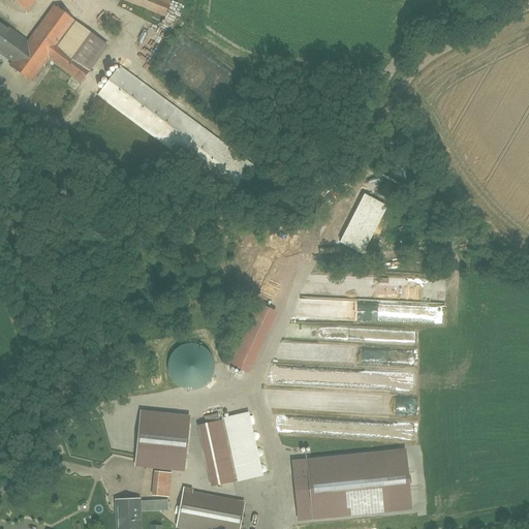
[(12,0),(33,13),(41,0),(12,0)]
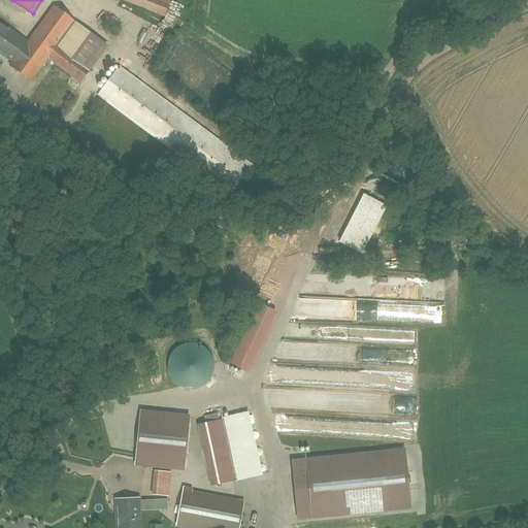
[(59,1),(33,39),(0,15),(0,50),(15,60),(11,65),(36,81),(52,59),(87,84),(114,42),(79,19),(80,17),(59,1)]
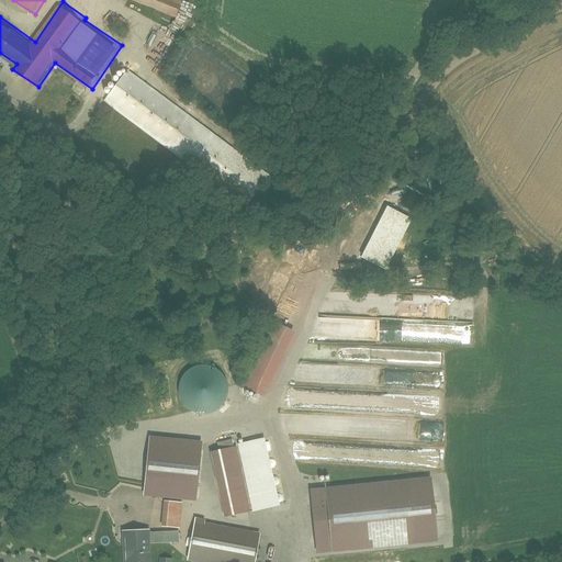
[(271,173),(133,68),(109,100),(247,205),(271,173)]
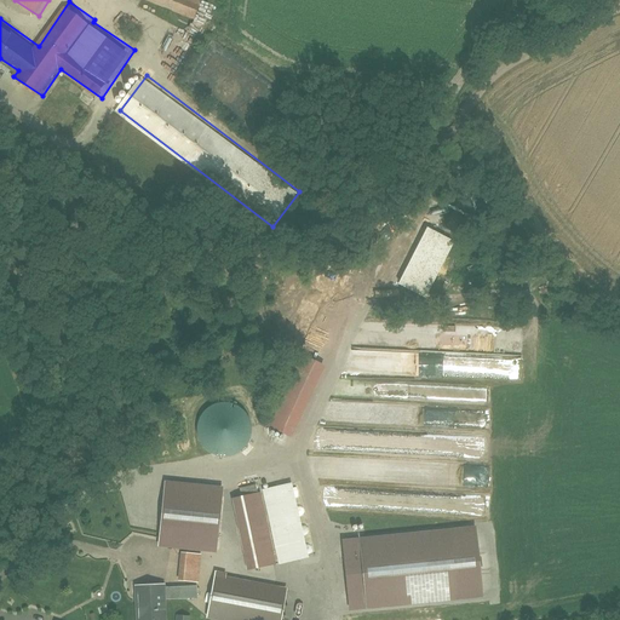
[(455,239),(426,224),(397,282),(425,297),(455,239)]
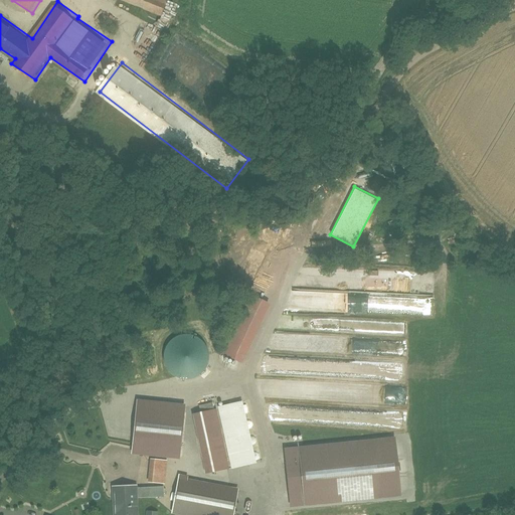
[(270,301),(247,291),(224,341),(246,351),(270,301)]
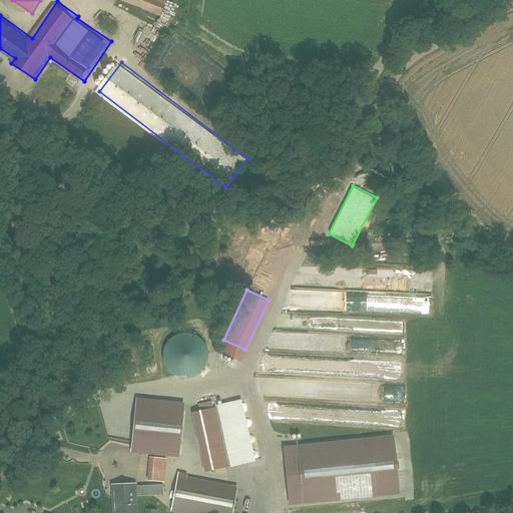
[(369,305),(368,310),(375,311),(377,297),(364,295),(363,305),(369,305)]
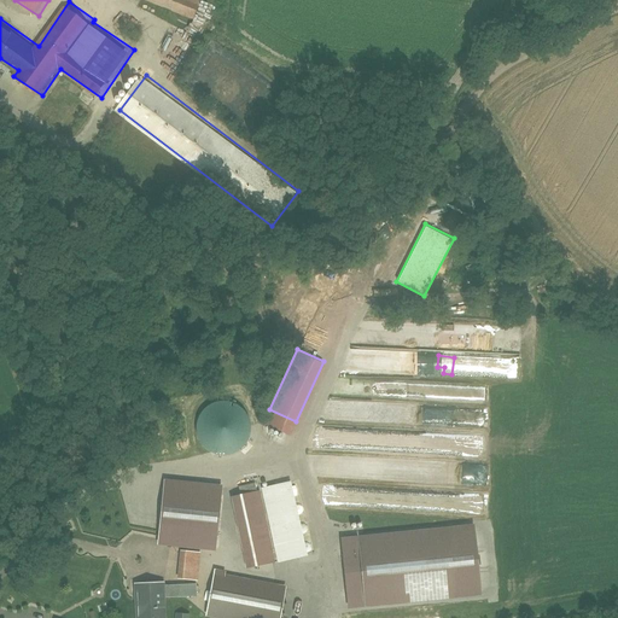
[(438,394),(445,394),(445,385),(423,386),(423,397),(438,396),(438,394)]
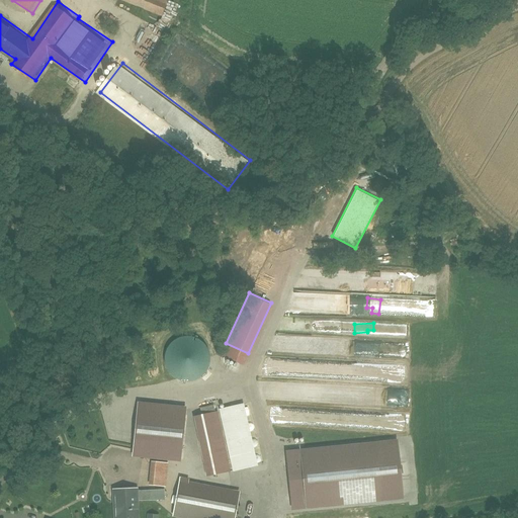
[(166,370),(196,385),(214,351),(183,335),(166,370)]
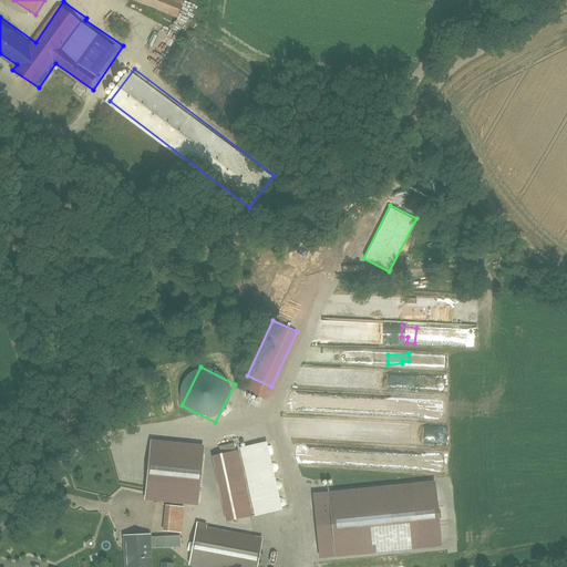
[(372,441),(372,422),(360,422),(360,441),(372,441)]
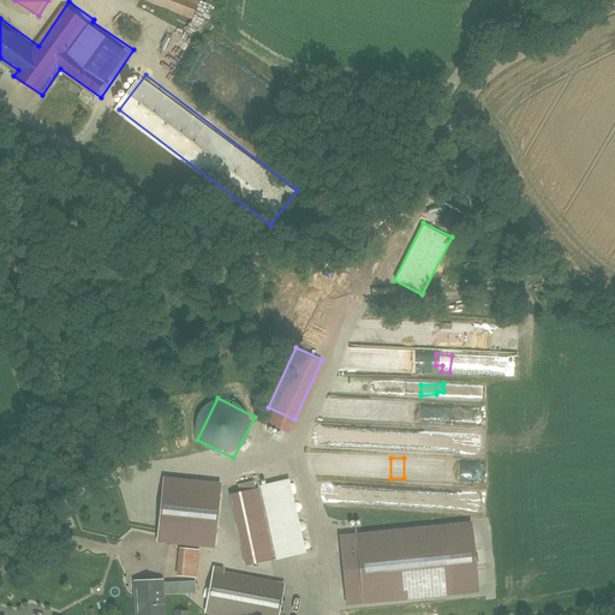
[(221,482),(163,476),(156,541),(214,547),(221,482)]
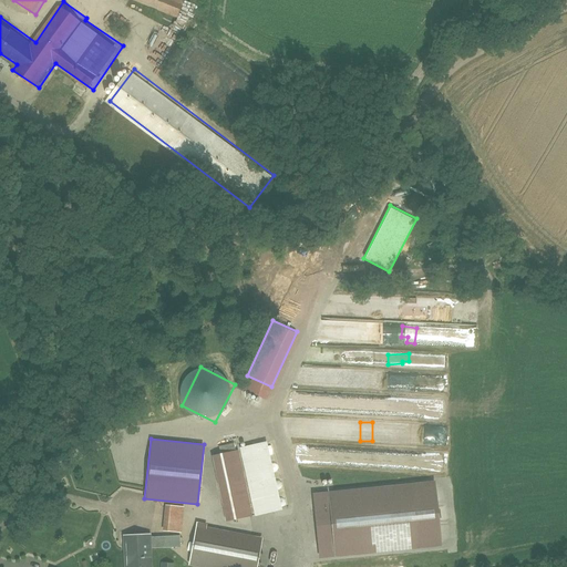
[(267,441),(239,446),(254,515),(282,508),(267,441)]
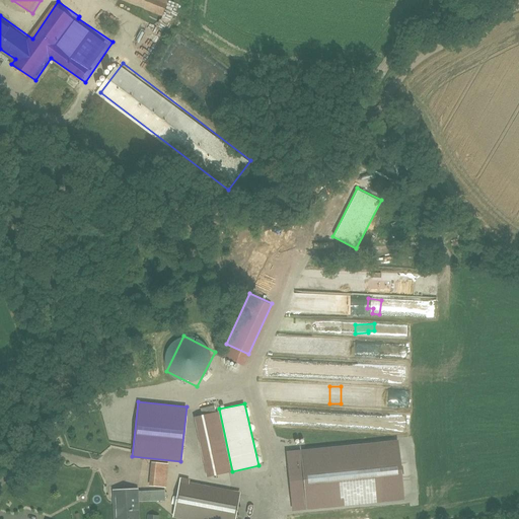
[(207,475),(230,470),(218,411),(194,416),(207,475)]
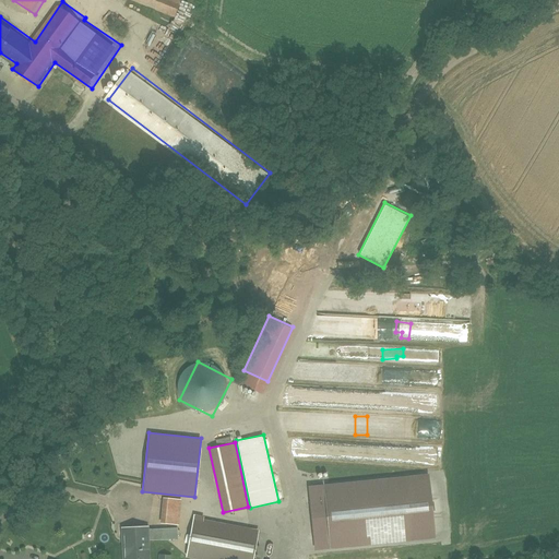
[(428,473),(307,484),(312,550),(435,539),(428,473)]
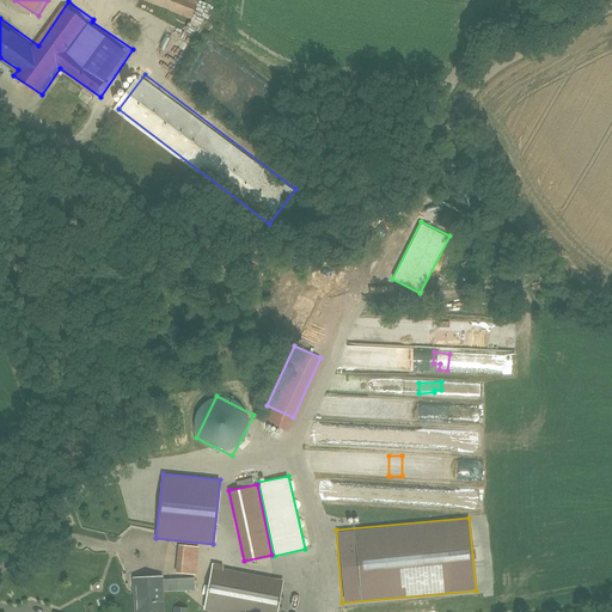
[(178,574),(199,574),(199,545),(178,545),(178,574)]
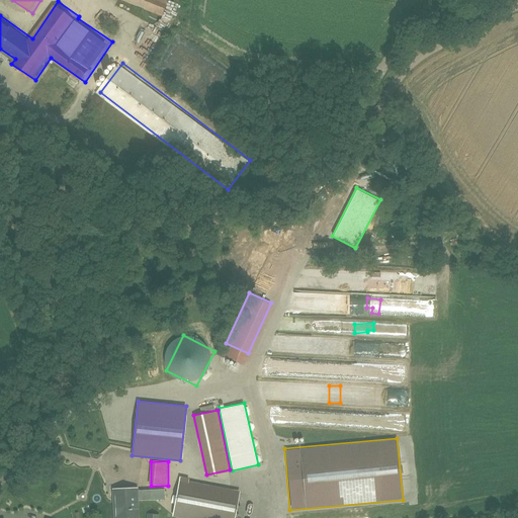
[(234,517),(240,490),(179,479),(172,516),(184,517),(234,517)]
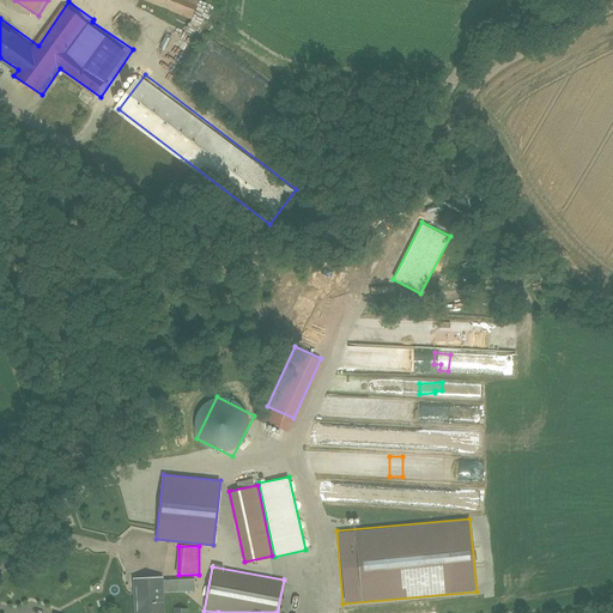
[(164,612),(163,576),(132,578),(133,612),(164,612)]
